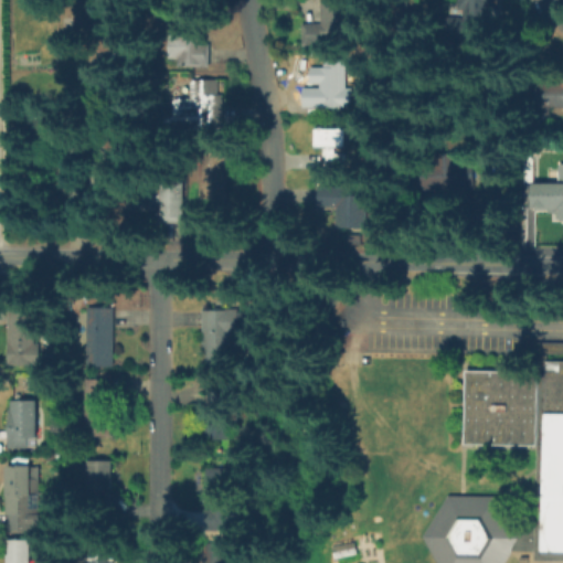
[(485,8),(485,14),(487,14),(487,40),(449,40),(449,14),(464,14),(464,8),(456,8),(456,0),(491,0),(491,8),(485,8)]
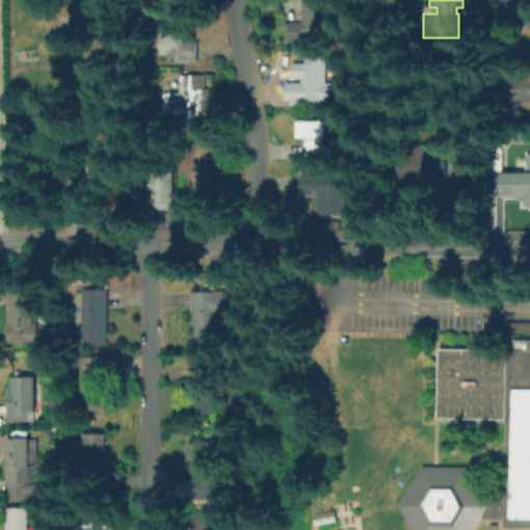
[(308,43),(285,43),(285,21),(301,21),(301,2),(332,2),(332,33),(308,33),(308,43)]
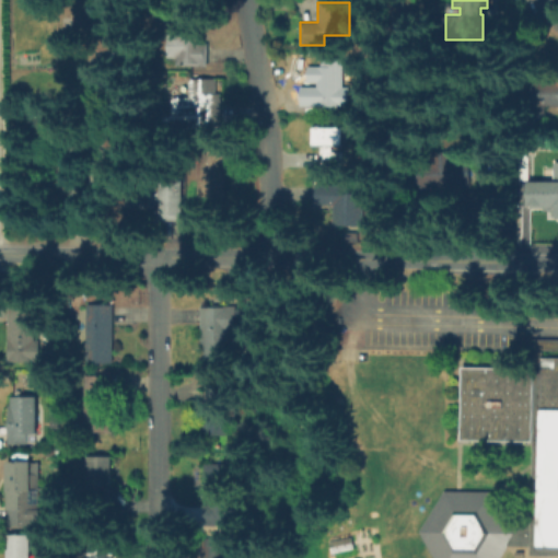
[(201,25),(201,42),(206,42),(206,64),(173,64),(173,25),(201,25)]
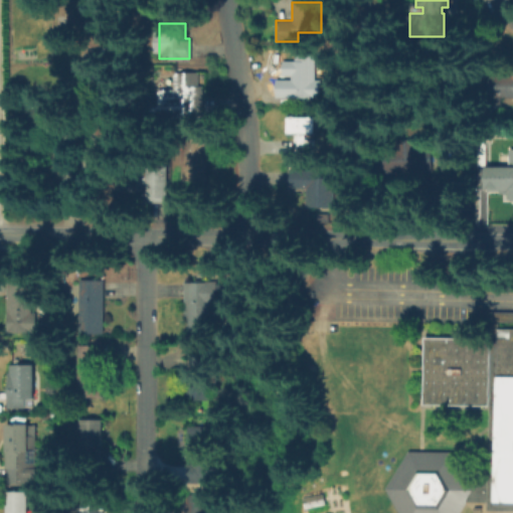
[(315,56),(315,78),(320,78),(320,97),(293,97),(293,56),(315,56)]
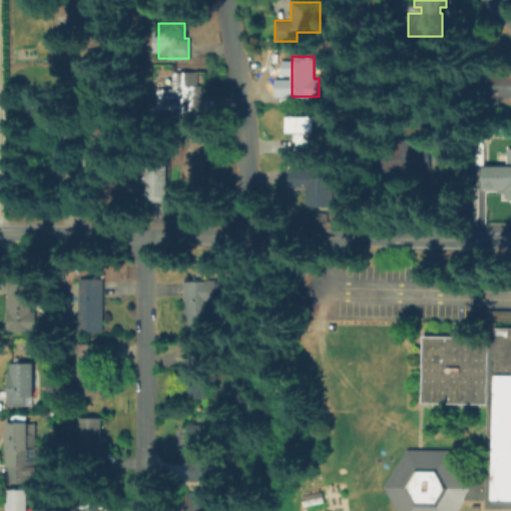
[(171,115),(171,75),(199,75),(199,116),(171,115)]
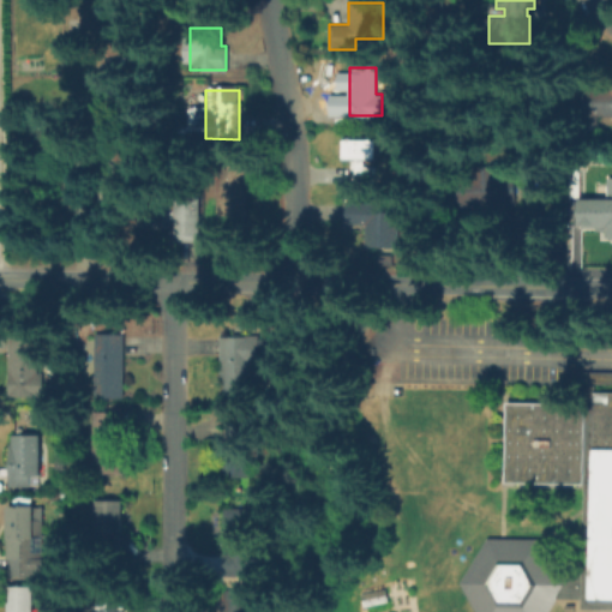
[(373,160),(373,184),(352,184),(352,160),(341,160),(341,138),(378,138),(377,160),(373,160)]
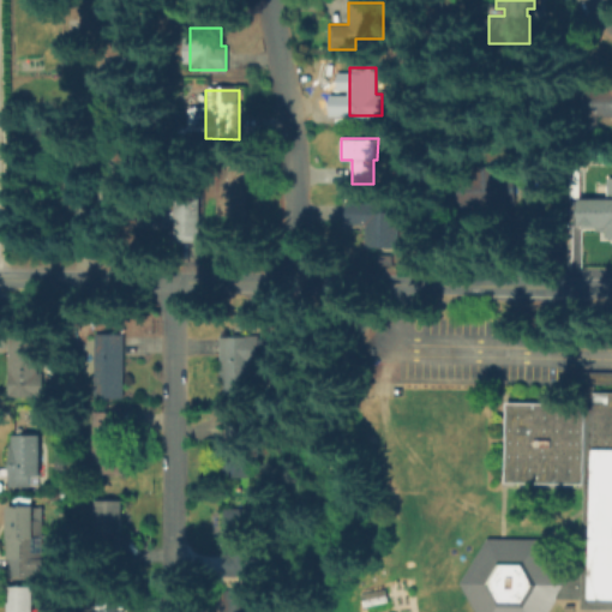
[(246,211),(215,211),(215,162),(251,162),(251,187),(246,187),(246,211)]
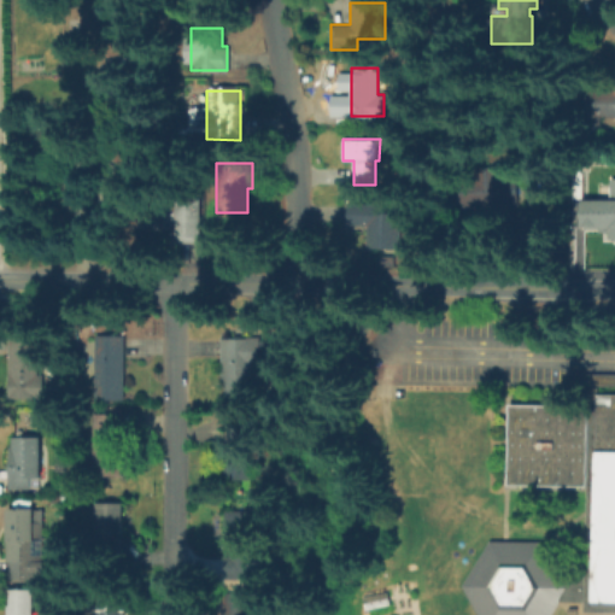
[(514,177),(514,206),(479,206),(479,205),(458,205),(458,182),(479,182),(479,176),(514,177)]
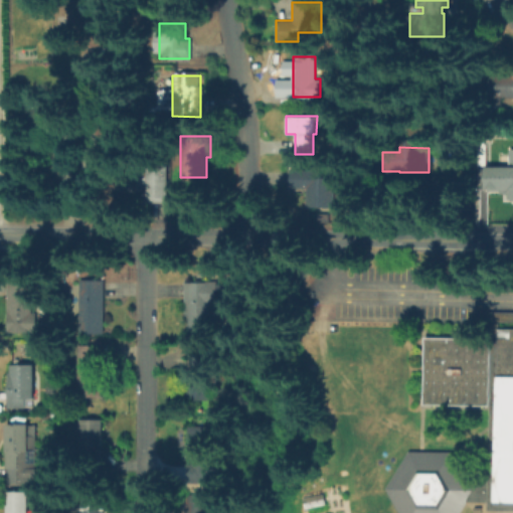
[(512,157),(511,166),(512,166),(512,201),(510,201),(510,188),(484,188),(484,165),(502,165),(502,157),(512,157)]
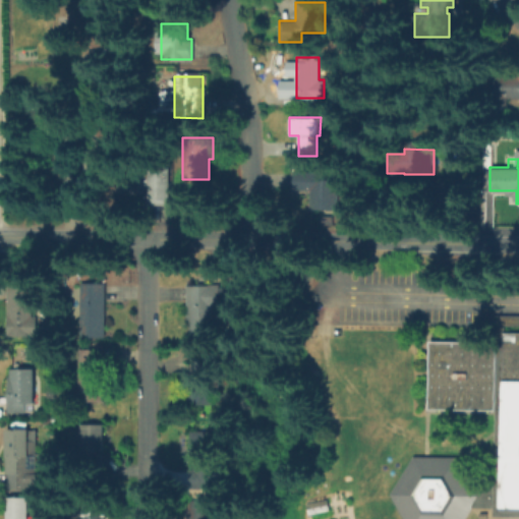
[(173,168),(173,207),(149,207),(149,189),(118,189),(118,169),(149,169),(149,168),(173,168)]
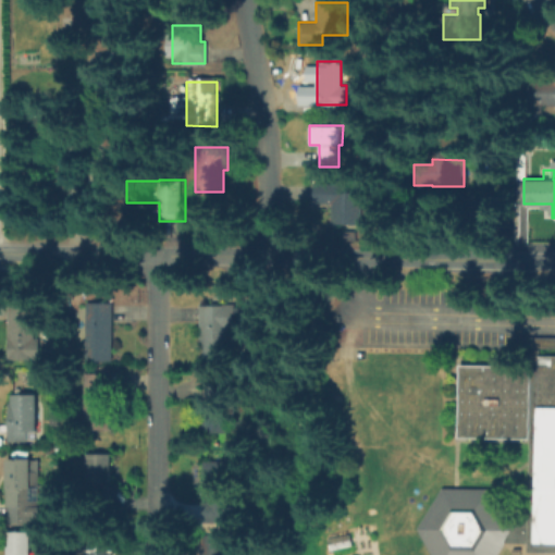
[(342,181),(342,193),(353,193),(353,223),(332,223),(332,202),(316,202),(316,181),(342,181)]
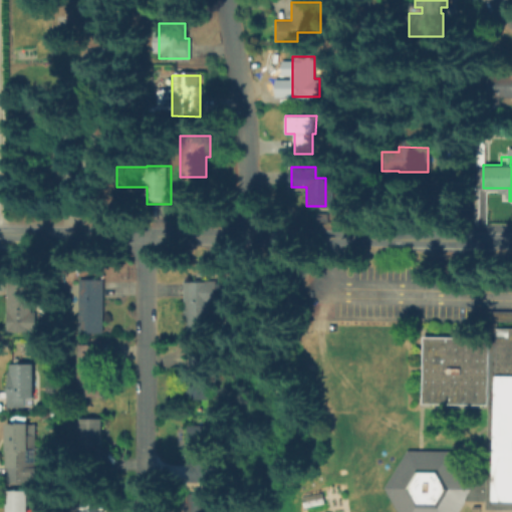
[(207,316),(207,332),(186,332),(186,316),(182,316),(183,279),(222,279),(222,302),(207,302),(207,316)]
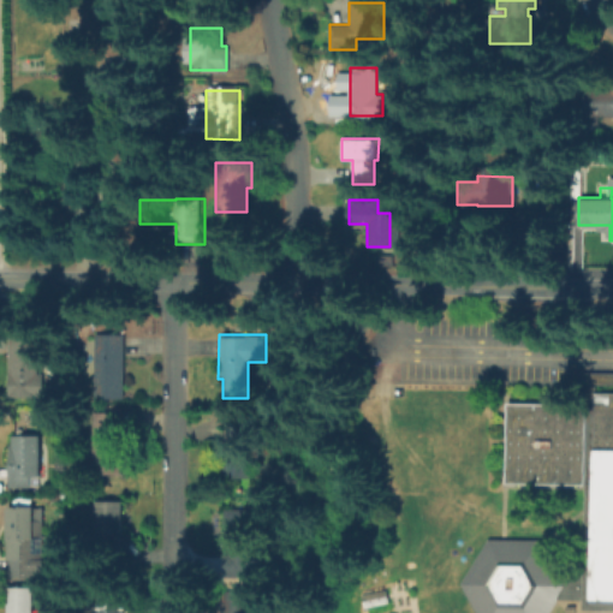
[(119,335),(119,362),(124,362),(124,400),(93,400),(93,335),(119,335)]
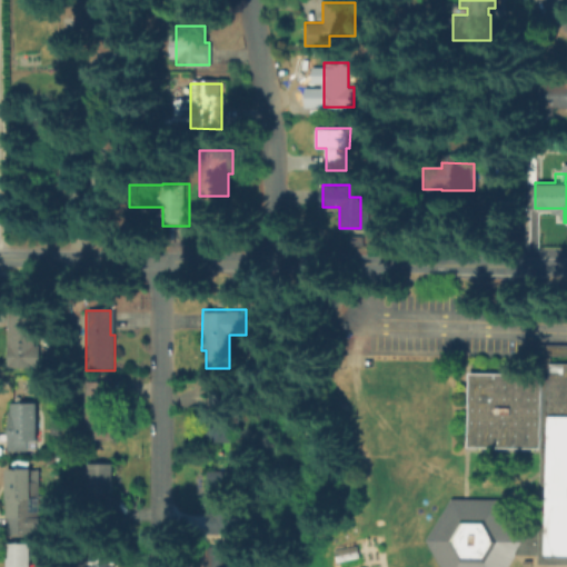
[(33,312),(33,320),(41,320),(41,339),(33,339),(33,348),(39,348),(39,367),(9,367),(9,312),(33,312)]
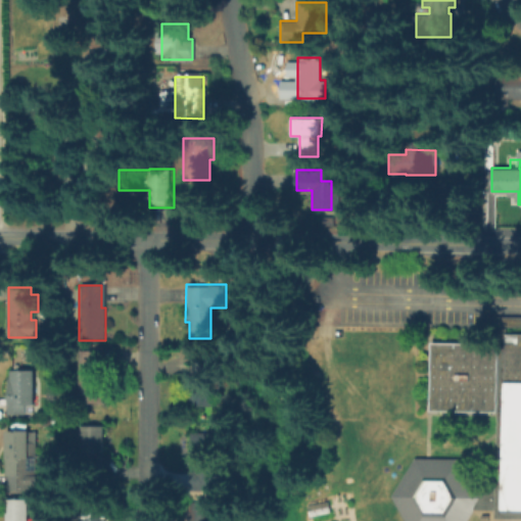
[(520,326),(520,333),(502,333),(502,343),(428,342),(427,411),(492,412),(491,485),(478,485),(457,458),(412,457),(388,495),(403,520),(466,520),(475,509),(491,509),(490,518),(520,518),(520,316),(479,316),(479,326),(520,326)]
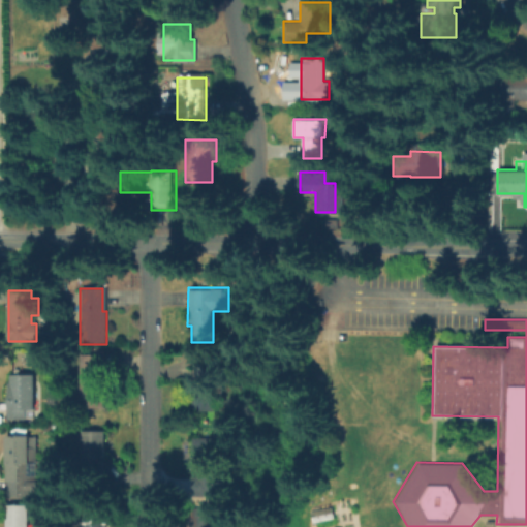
[(79,409),(80,357),(101,357),(101,410),(79,409)]
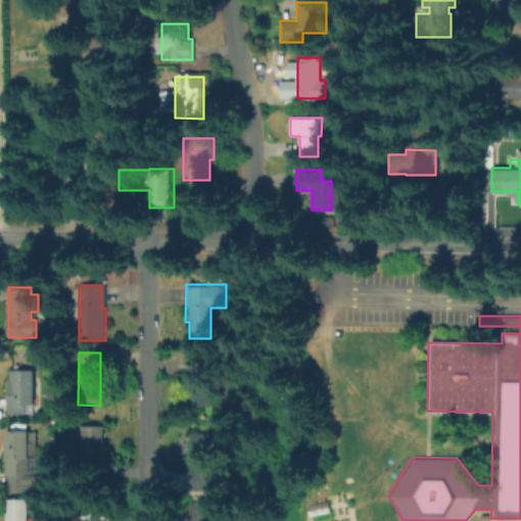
[(189,408),(190,363),(212,363),(212,408),(189,408)]
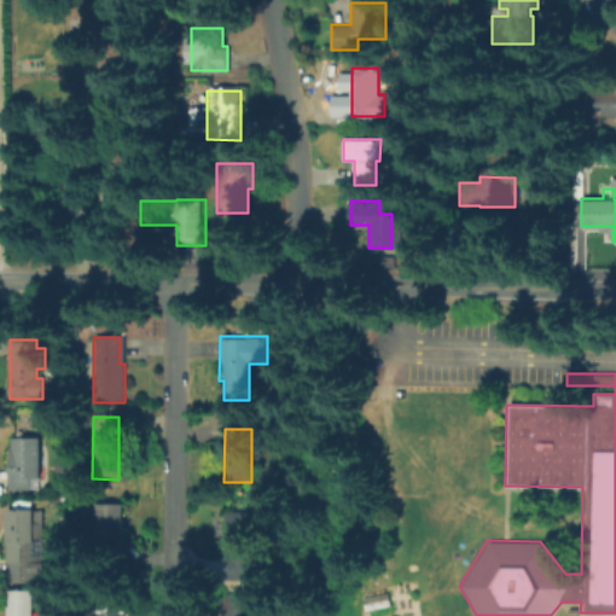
[(10,481),(10,434),(41,434),(41,481),(10,481)]
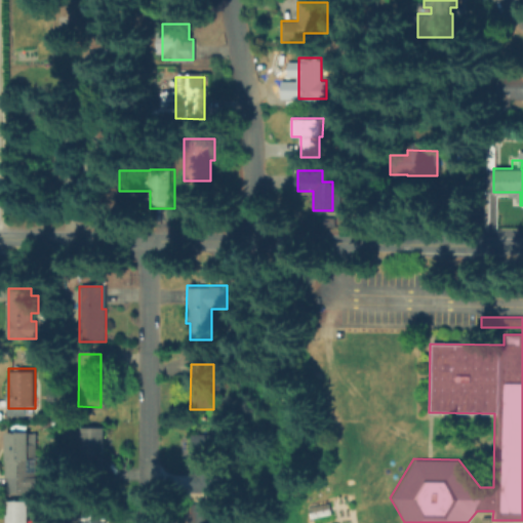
[(81,455),(81,429),(105,429),(105,456),(81,455)]
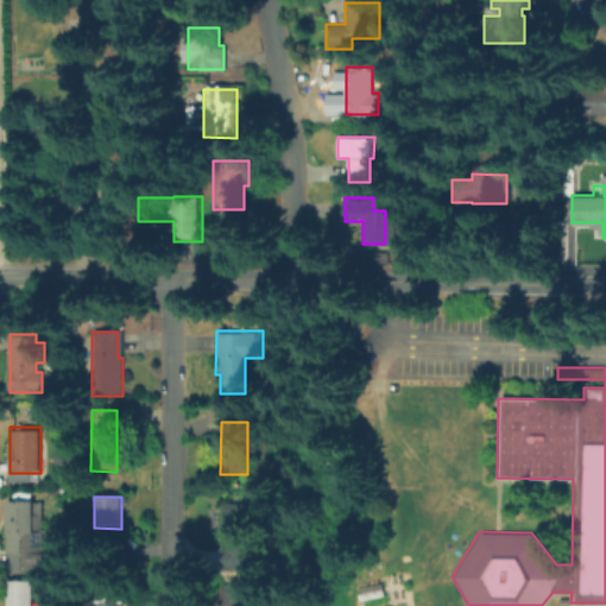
[(252,502),(252,548),(260,548),(260,569),(222,568),(222,502),(252,502)]
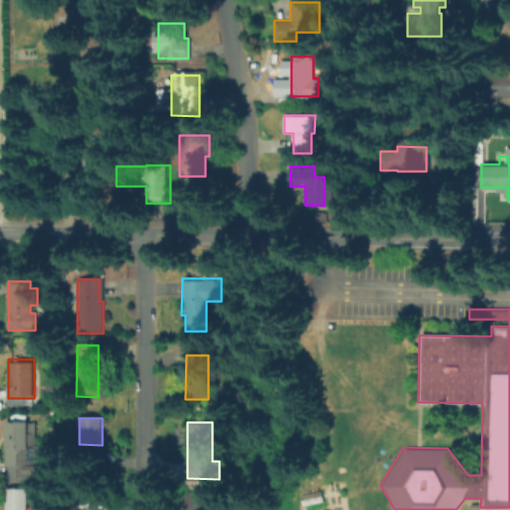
[(35,423),(35,458),(39,458),(39,481),(5,480),(5,423),(35,423)]
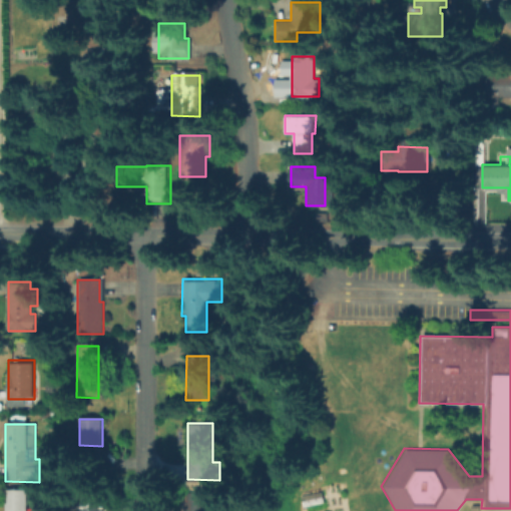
[(5,510),(5,490),(28,490),(28,510),(5,510)]
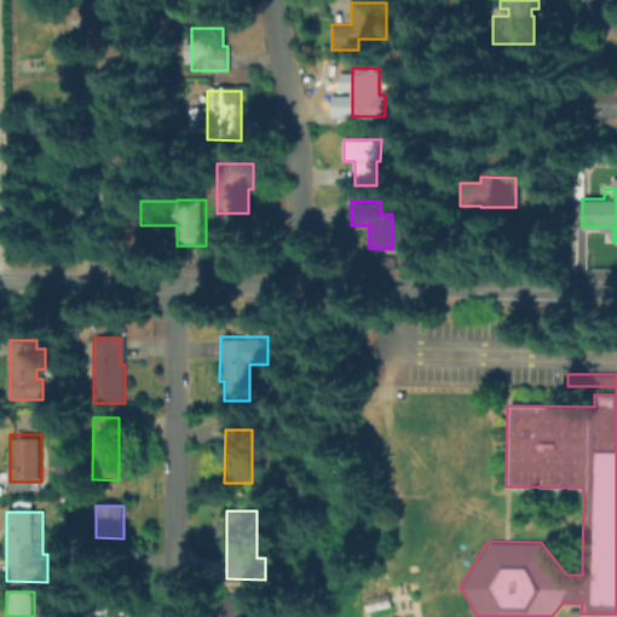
[(364,607),(387,605),(386,593),(362,595),(364,607)]
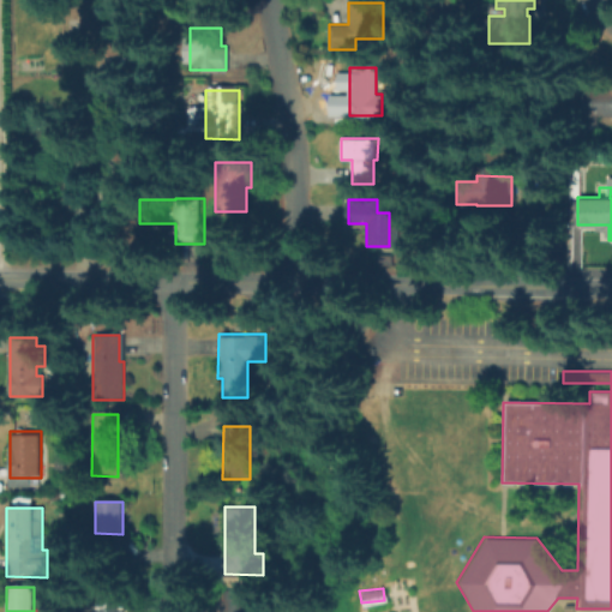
[(221,611),(221,592),(256,592),(256,611),(221,611)]
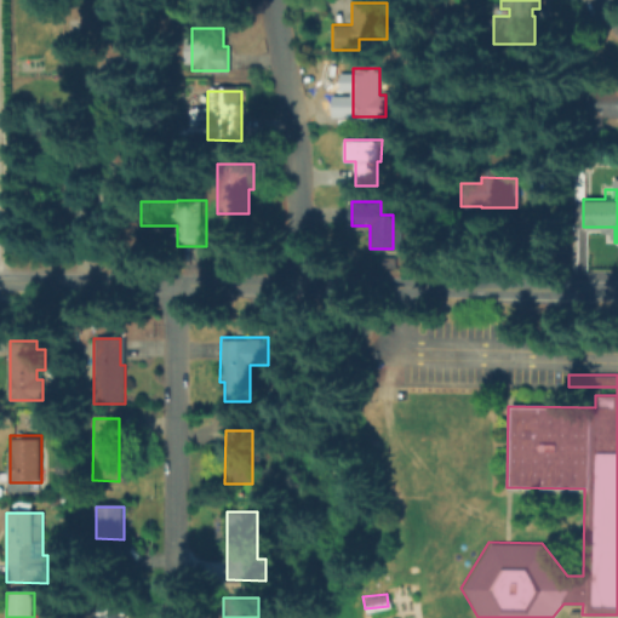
[(122,617),(122,602),(87,602),(87,617),(122,617)]
